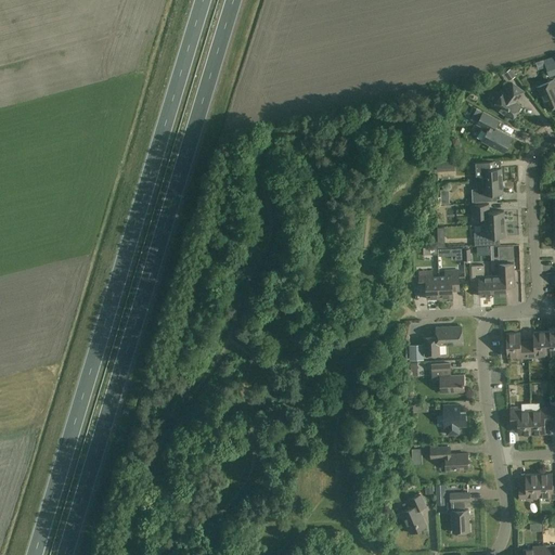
[(554,75),(554,63),(553,57),(543,61),(547,77),(554,75)]
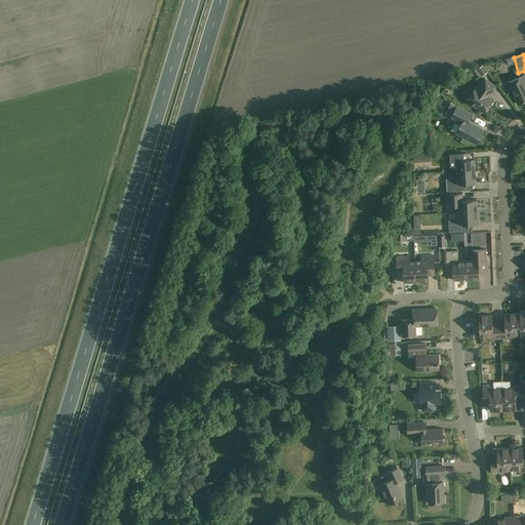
[(487,73),(482,66),(477,70),(481,77),(487,73)]
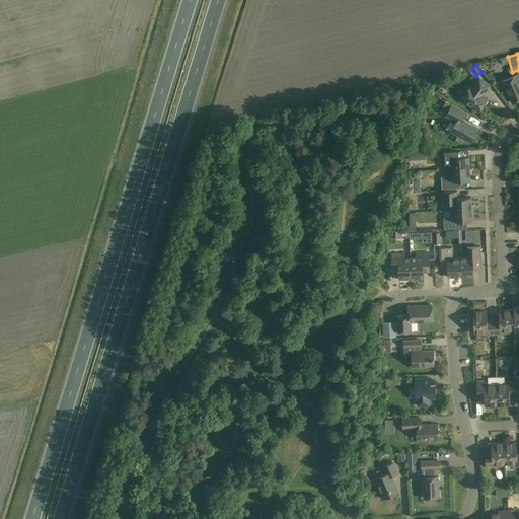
[(518,99),(518,78),(517,75),(502,82),(512,103),(518,99)]
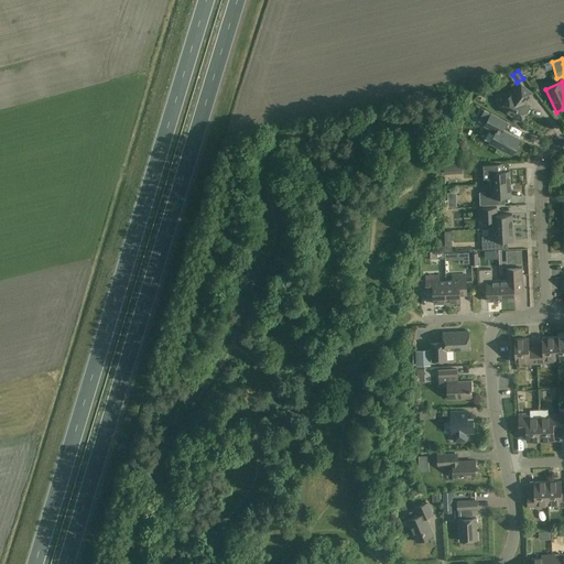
[(532,94),(521,85),(513,96),(511,95),(502,107),(520,121),(530,108),(524,105),(532,94)]
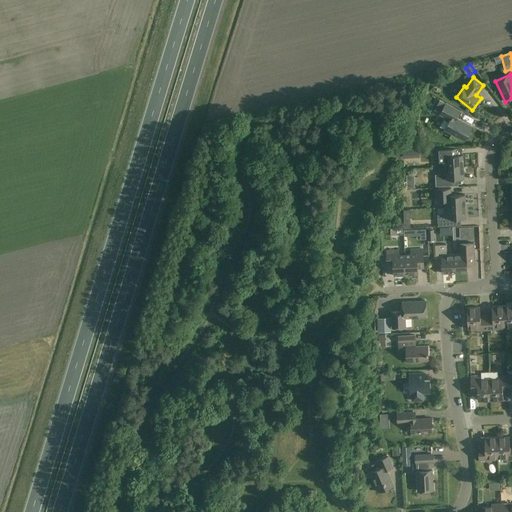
[(460,112),(446,104),(440,115),(450,120),(445,130),(465,141),(472,127),(456,119),(460,112)]
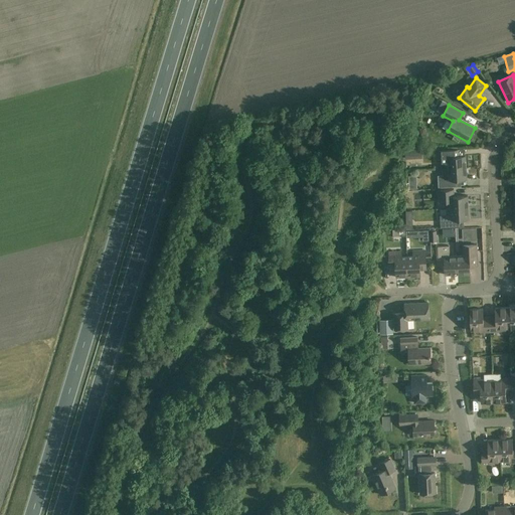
[(442,162),(443,169),(466,168),(466,156),(456,156),(455,150),(437,151),(437,163),(442,162)]
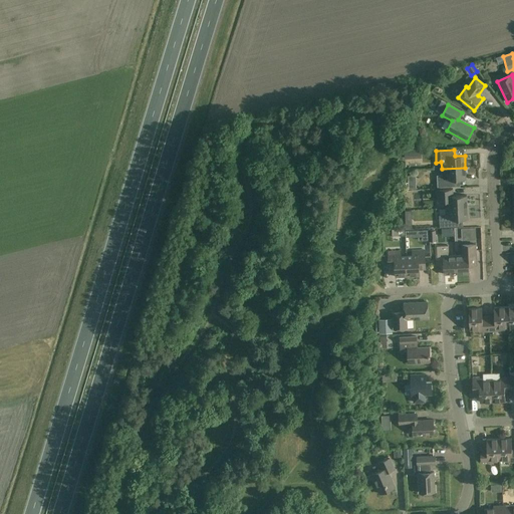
[(466,180),(465,168),(442,169),(442,176),(437,176),(438,188),(453,187),(452,180),(466,180)]
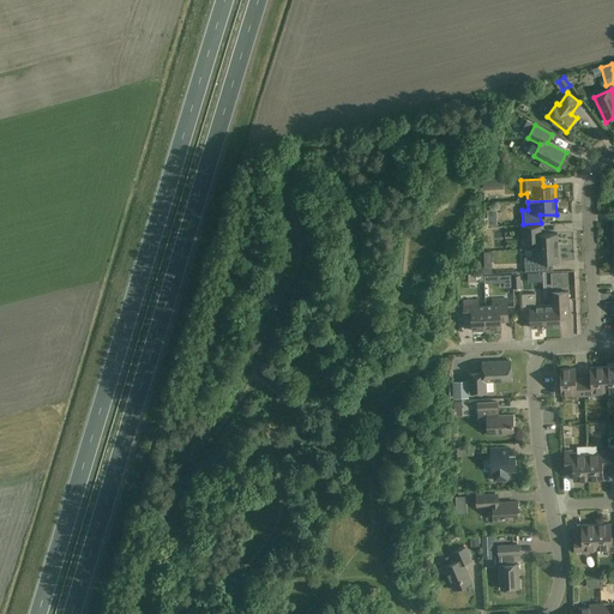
[(536,241),(536,248),(558,247),(558,234),(541,235),(541,226),(523,227),(523,241),(536,241)]
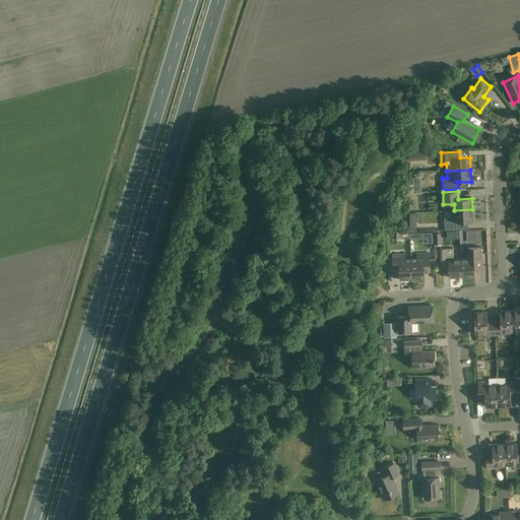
[(473,221),(472,209),(454,210),(454,211),(450,211),(451,217),(444,217),(445,231),(460,230),(459,222),(473,221)]
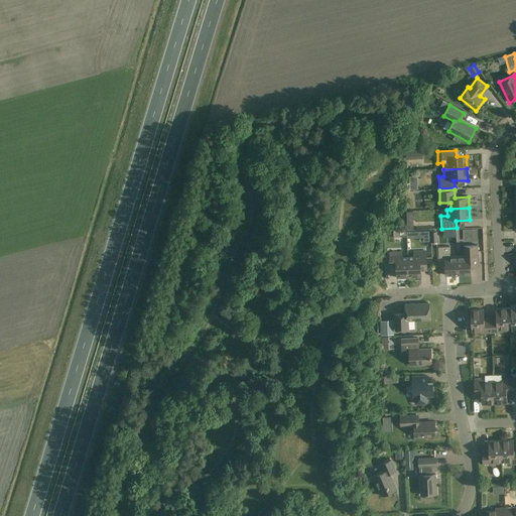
[(458,257),(459,275),(471,275),(470,261),(478,261),(478,245),(464,246),(465,257),(458,257)]
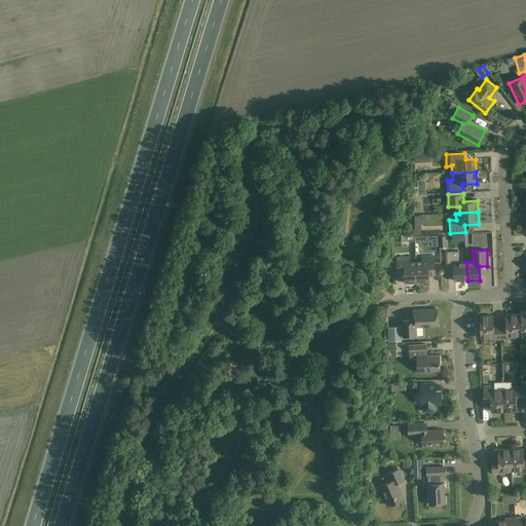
[(467,280),(466,262),(459,262),(458,252),(447,252),(448,267),(454,267),(455,282),(467,280)]
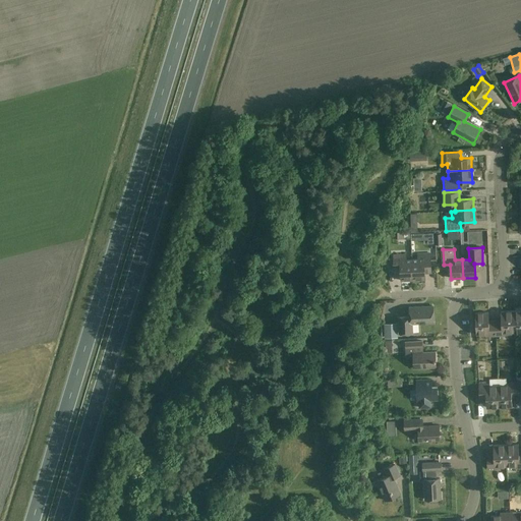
[(418,259),(412,261),(413,281),(425,280),(424,268),(430,268),(430,254),(417,254),(418,259)]
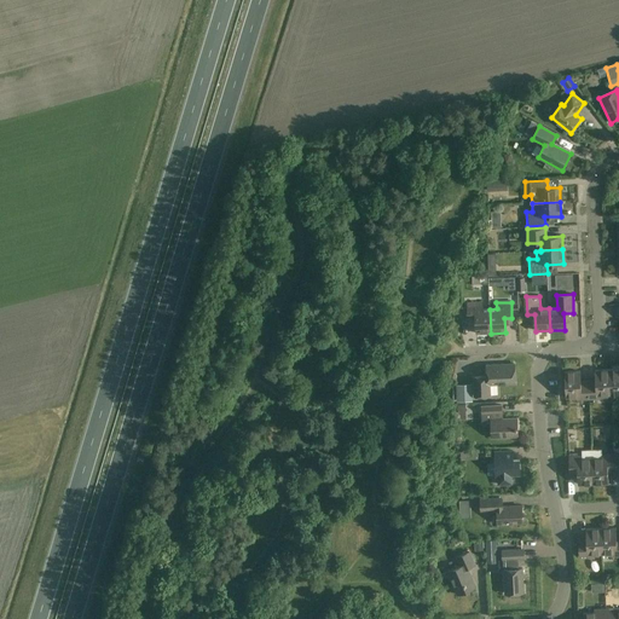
[(476,334),(491,334),(490,310),(482,310),(482,304),(468,304),(468,319),(475,319),(476,334)]
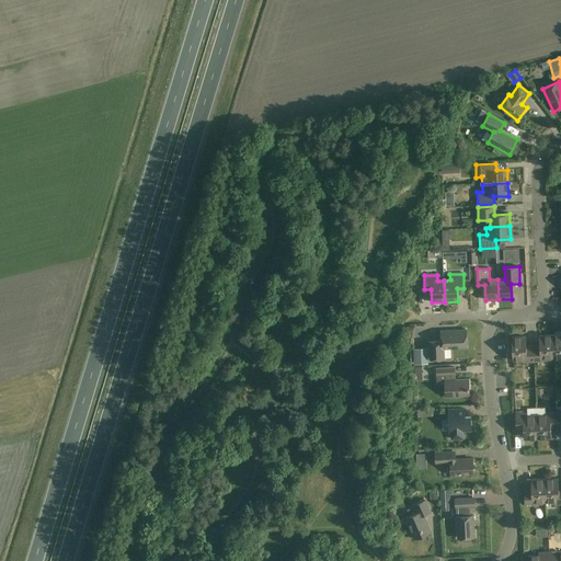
[(467,347),(467,330),(441,331),(442,342),(430,342),(430,359),(444,358),(444,348),(467,347)]
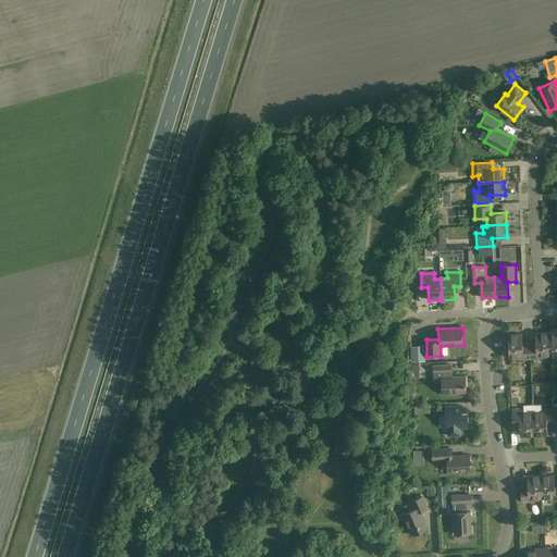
[(537,356),(551,356),(548,333),(535,334),(536,343),(529,343),(530,359),(537,359),(537,356)]
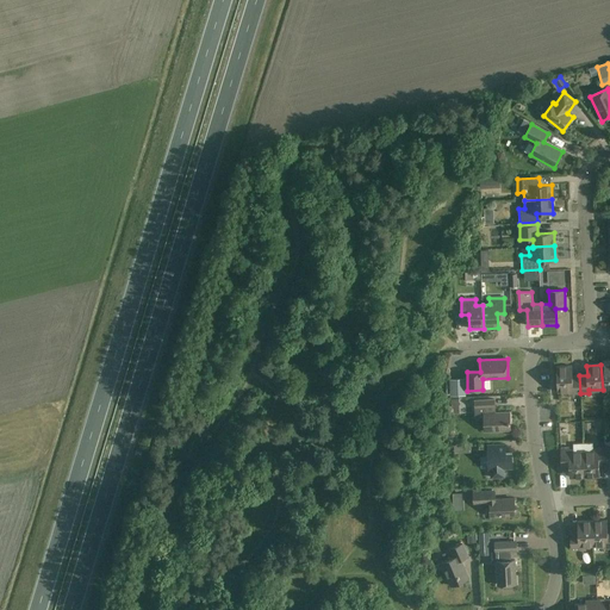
[(580,393),(579,375),(572,377),(572,366),(556,367),(558,392),(572,391),(573,393),(580,393)]
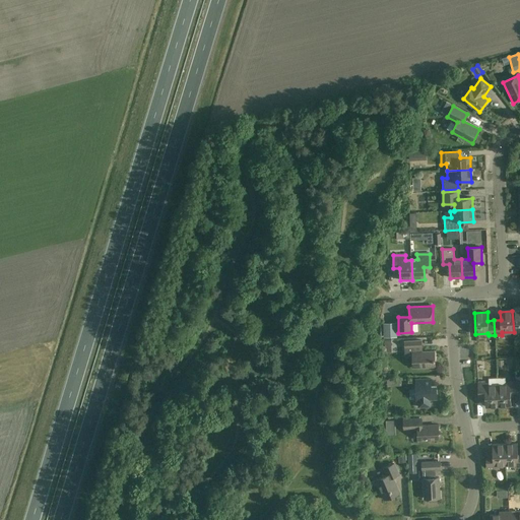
[(421,346),(421,340),(404,341),(405,347),(406,347),(406,356),(412,355),(413,368),(435,367),(435,351),(419,352),(419,347),(421,346)]
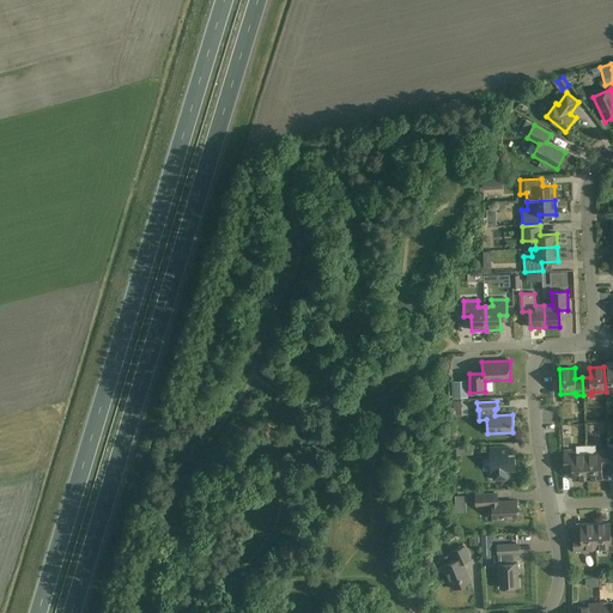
[(508,455),(508,447),(490,448),(491,472),(493,472),(493,480),(507,480),(507,471),(515,471),(514,455),(508,455)]
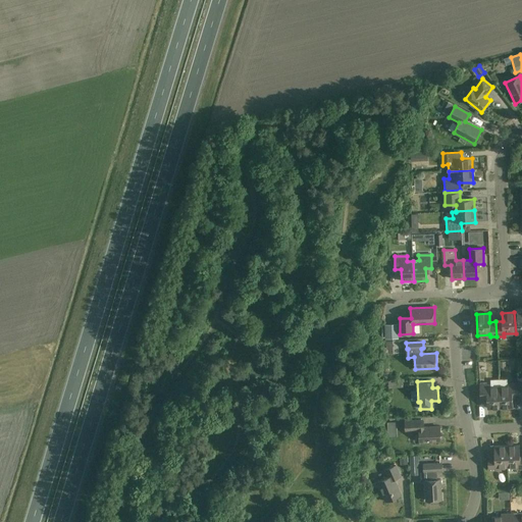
[(511,386),(500,386),(501,408),(513,408),(512,399),(519,399),(518,383),(511,383),(511,386)]
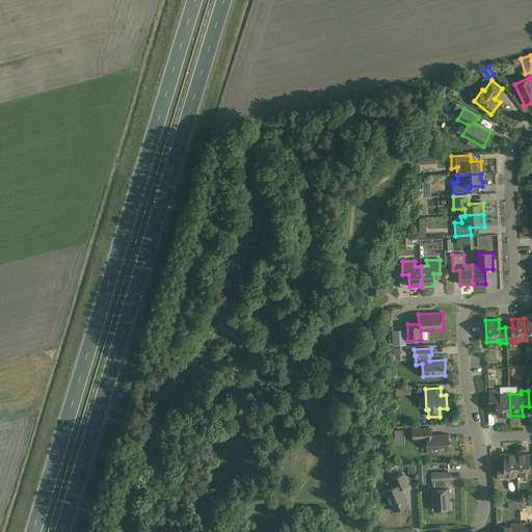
[(497,417),(510,416),(509,394),(496,395),(496,393),(489,393),(489,407),(497,407),(497,417)]
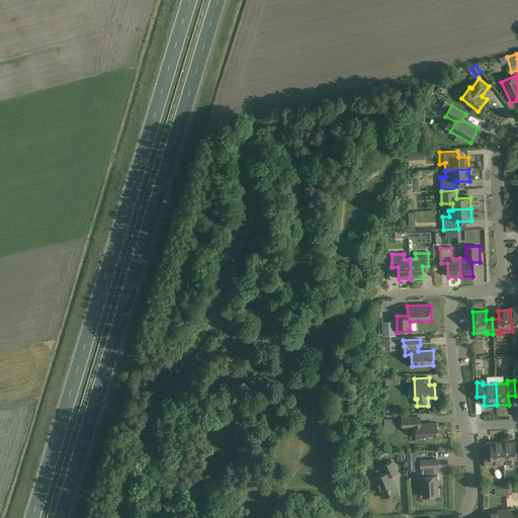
[(420,424),(420,417),(402,418),(403,428),(416,427),(417,439),(437,438),(436,424),(420,424)]
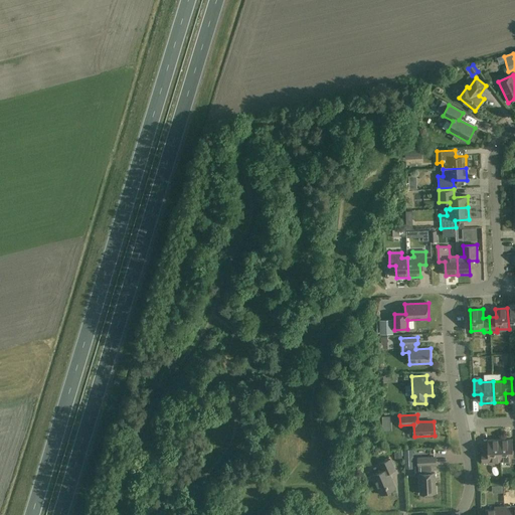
[(489,462),(501,461),(500,440),(488,441),(488,450),(481,450),(482,464),(489,464),(489,462)]
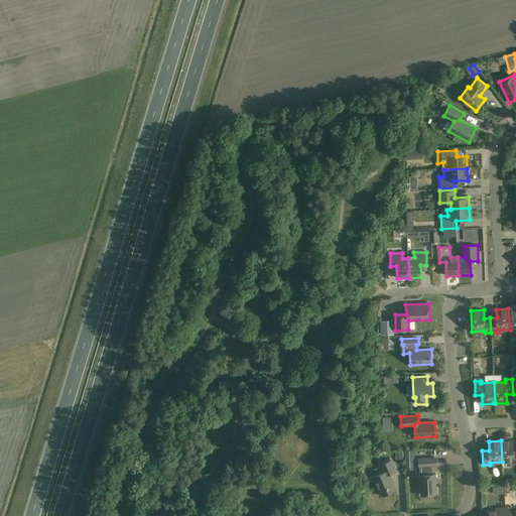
[(514,464),(515,463),(515,448),(514,448),(513,440),(501,440),(502,462),(514,462),(514,464)]
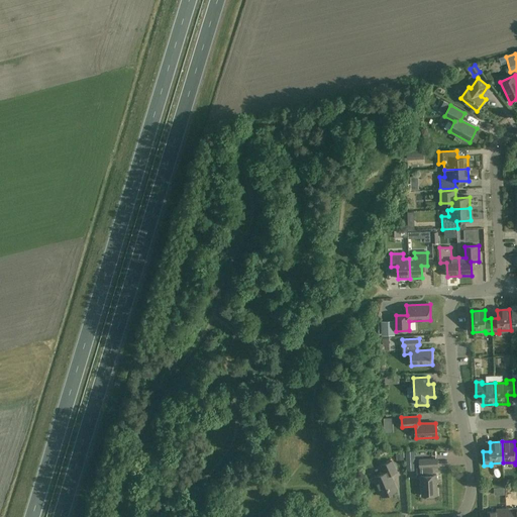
[(437,467),(437,458),(419,459),(419,468),(420,468),(421,476),(422,496),(437,496),(436,476),(432,476),(432,468),(437,467)]
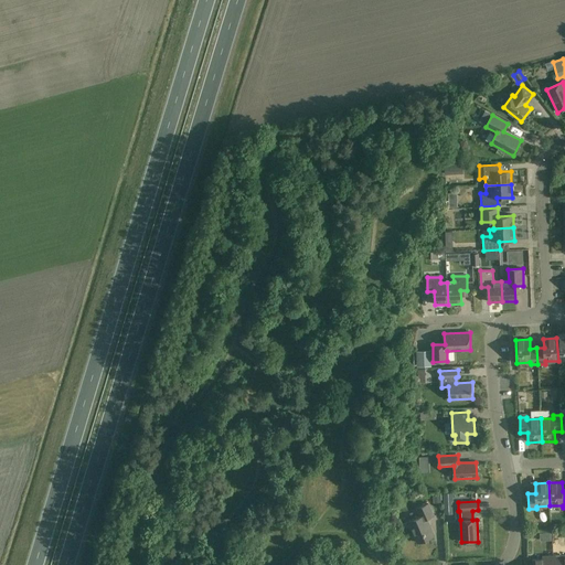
[(434,516),(428,503),(417,509),(420,516),(408,522),(418,543),(434,536),(427,520),(434,516)]
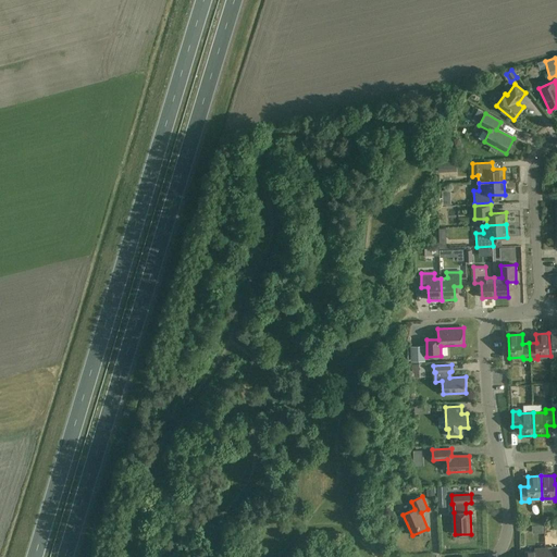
[(545,535),(547,525),(536,522),(534,533),(545,535)]
